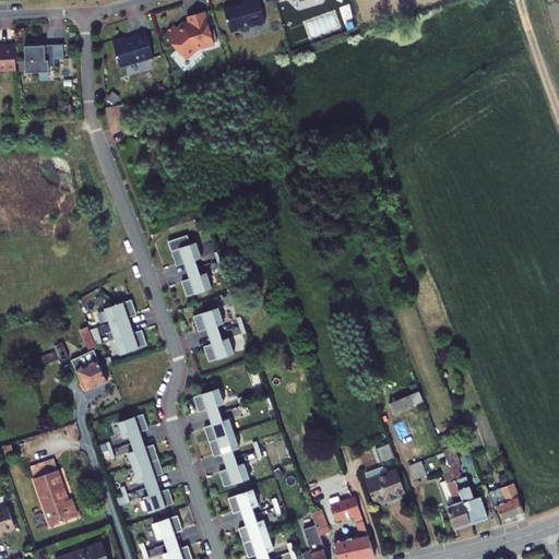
[(244,0),(245,3),(224,8),(232,32),(238,30),(242,32),(249,30),(251,26),(265,22),(259,0),(244,0)]
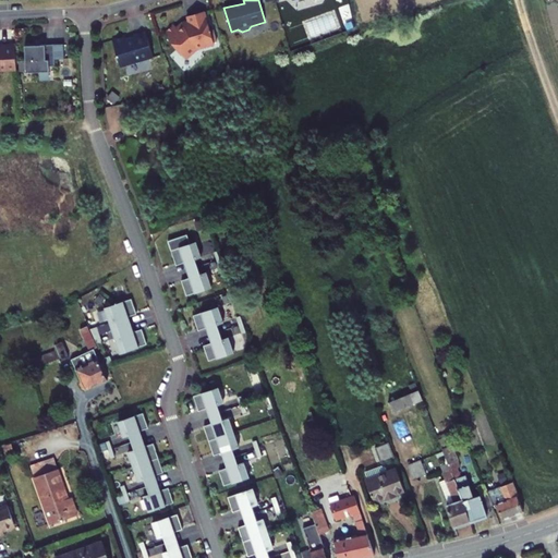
[(351,9),(353,16),(367,16),(364,5),(351,9)]
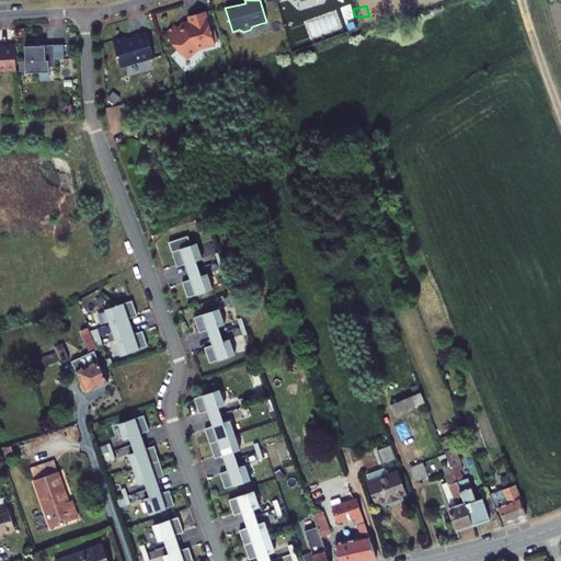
[(185,57),(190,58),(198,49),(216,45),(206,11),(187,16),(190,22),(184,24),(179,29),(175,25),(167,33),(170,36),(168,38),(185,57)]
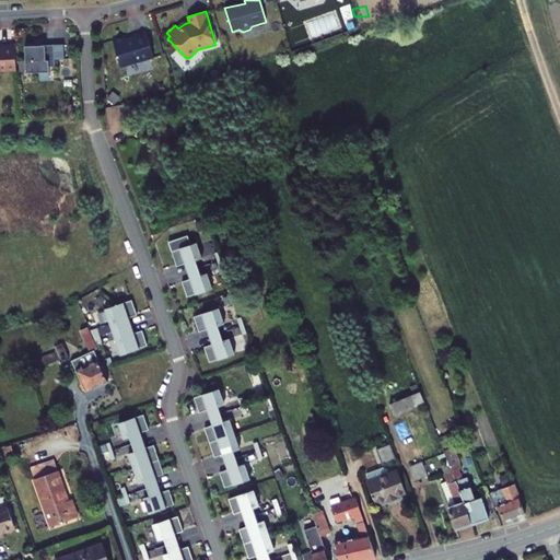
[(113,41),(121,67),(154,57),(147,32),(133,36),(133,37),(127,39),(126,36),(113,41)]
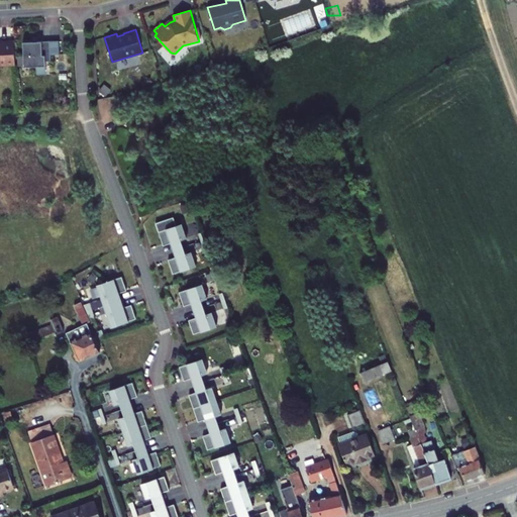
[(0,66),(15,65),(14,41),(1,42),(1,43),(0,43),(0,66)]
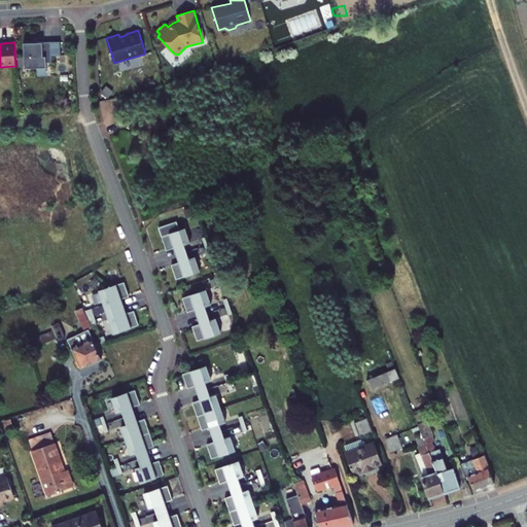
[(51,42),(24,43),(25,68),(46,67),(46,63),(53,62),(51,42)]
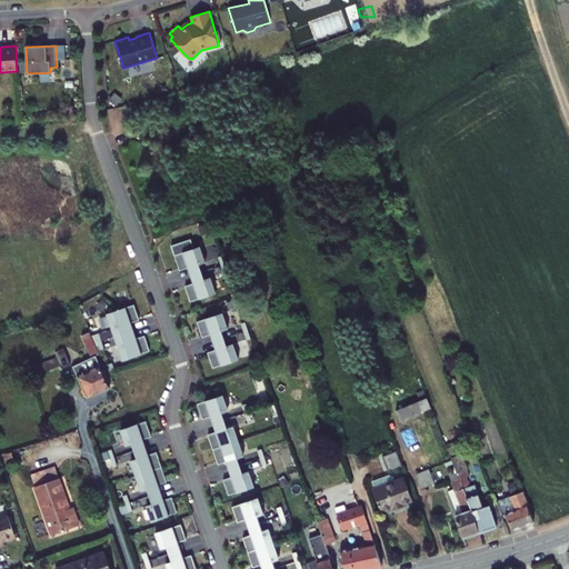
[(171,246),(180,270),(189,268),(191,276),(201,272),(199,265),(206,262),(200,247),(195,248),(191,239),(171,246)]
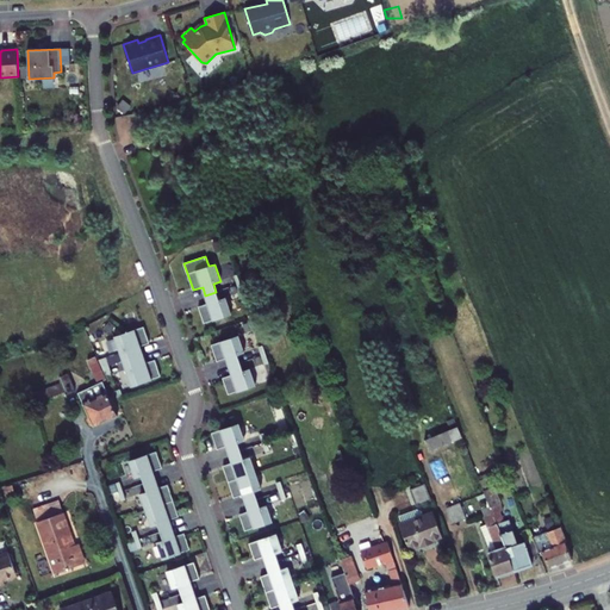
[(425,265),(411,272),(414,278),(428,271),(425,265)]
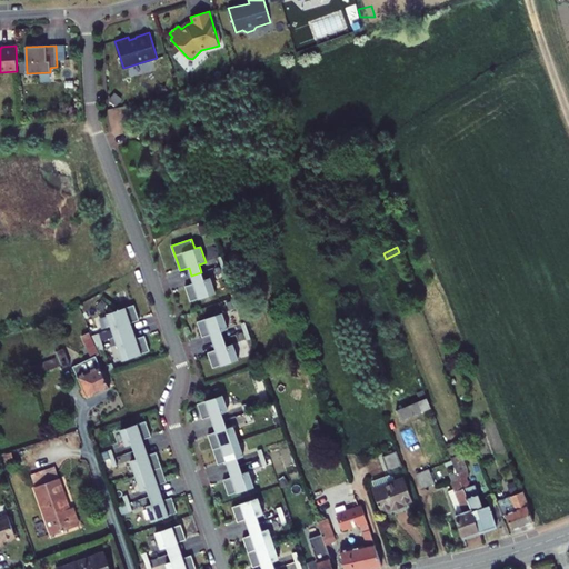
[(201,272),(191,276),(193,283),(186,286),(190,301),(216,292),(210,278),(205,279),(201,272)]
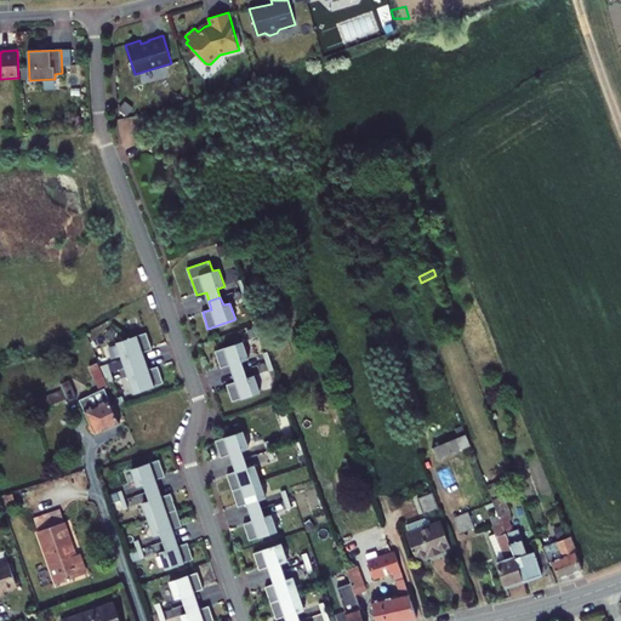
[(123,359),(126,368),(146,362),(143,353),(152,349),(147,332),(117,342),(123,359)]
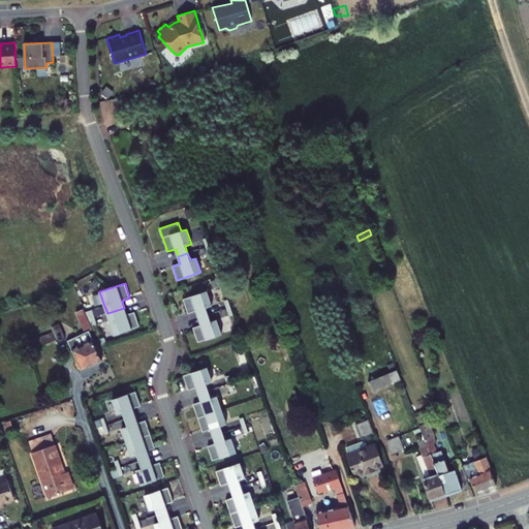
[(207,291),(183,299),(188,313),(196,311),(198,317),(209,314),(206,307),(212,305),(207,291)]
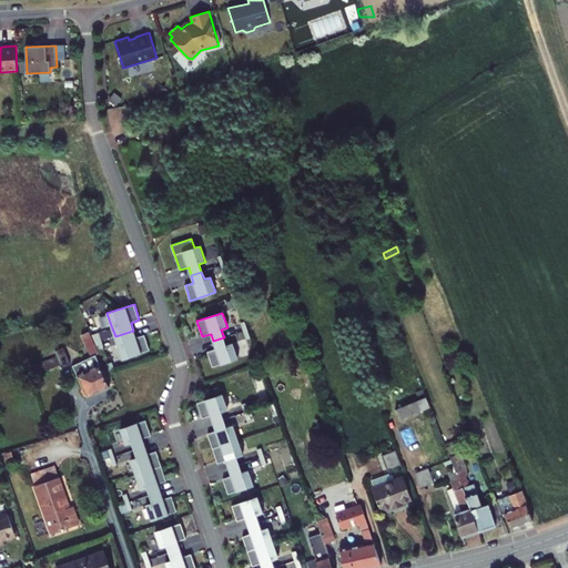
[(133,331),(115,336),(123,359),(150,351),(144,335),(135,338),(133,331)]
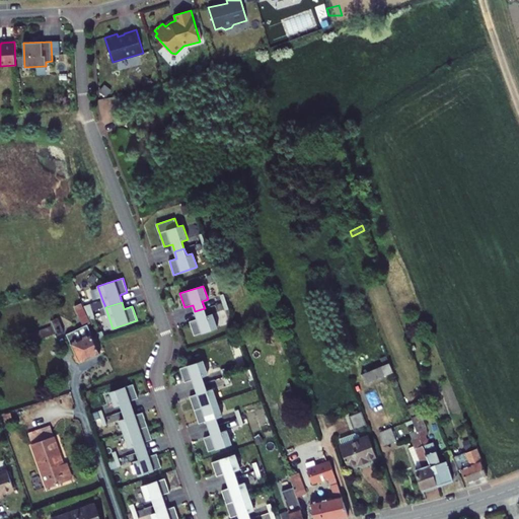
[(75,306),(84,325),(88,324),(91,322),(82,303),(75,306)]
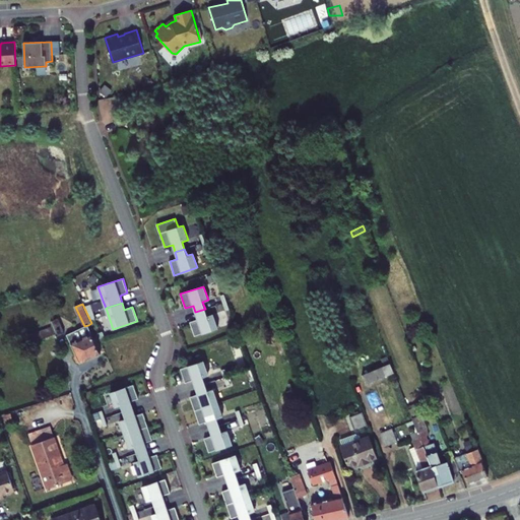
[(84,307),(87,314),(93,312),(90,305),(84,307)]
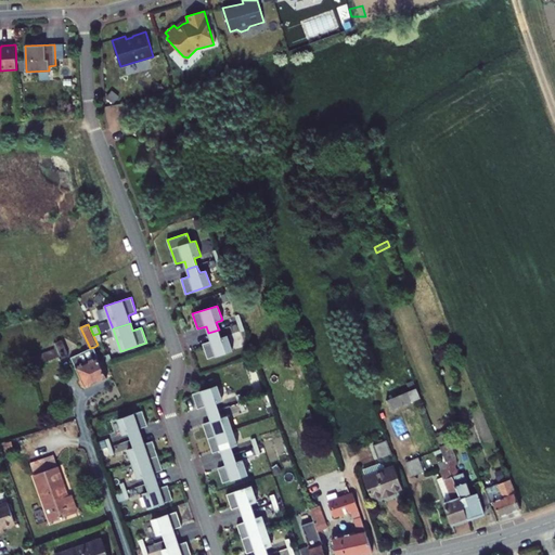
[(219,330),(208,333),(211,340),(203,344),(208,359),(232,350),(228,335),(221,337),(219,330)]
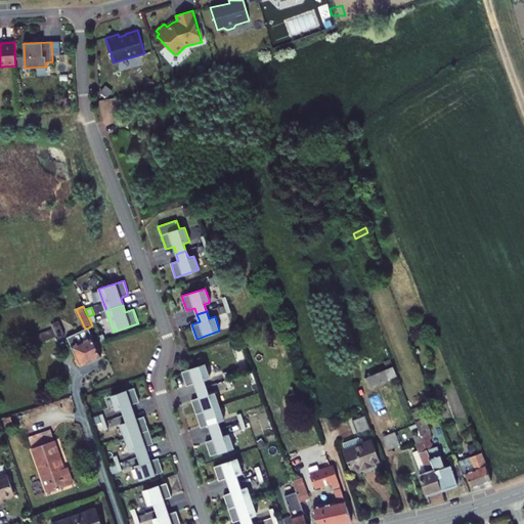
[(54,330),(31,338),(34,345),(57,337),(57,339),(66,336),(59,321),(51,324),(54,330)]
